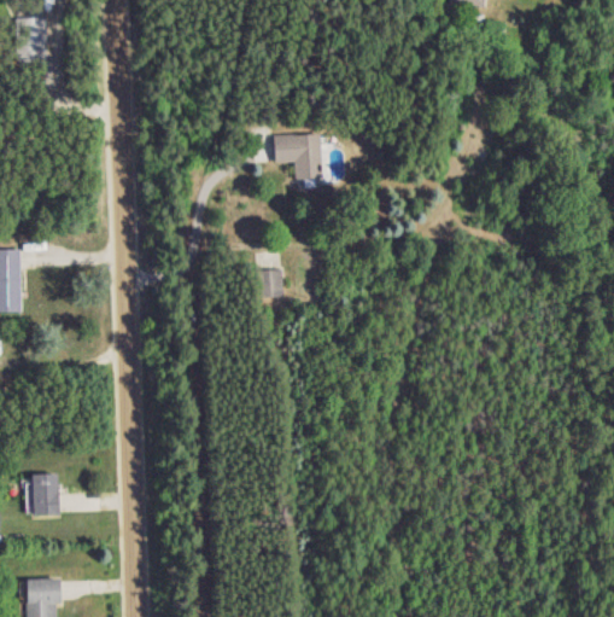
[(50,62),(51,19),(21,19),(21,62),(50,62)]
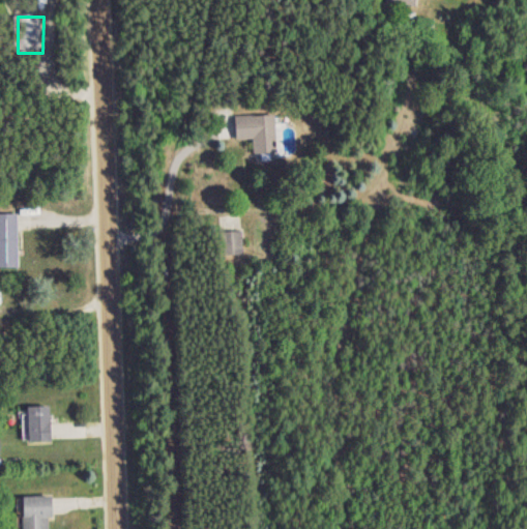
[(254,154),(274,153),(274,142),(276,142),(276,116),(236,116),(236,140),(254,140),(254,154)]
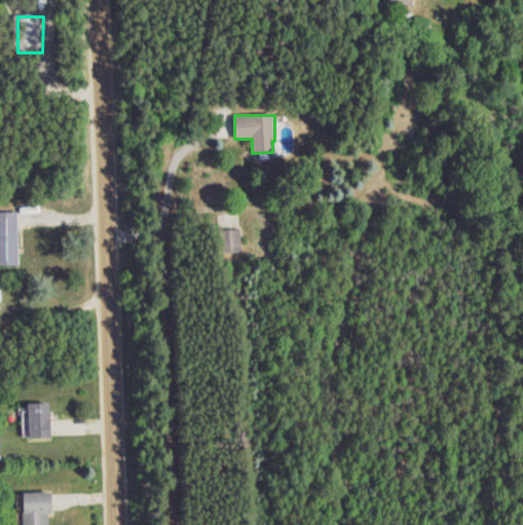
[(0,266),(20,266),(19,213),(0,213),(0,266)]
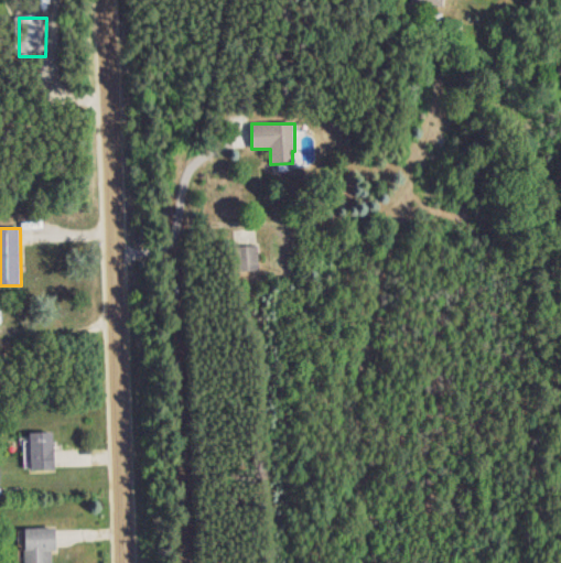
[(260,271),(260,247),(237,248),(238,272),(260,271)]
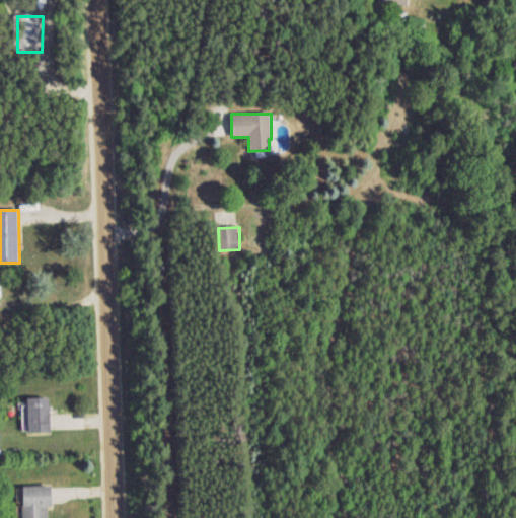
[(28,399),(28,433),(50,433),(50,398),(28,399)]
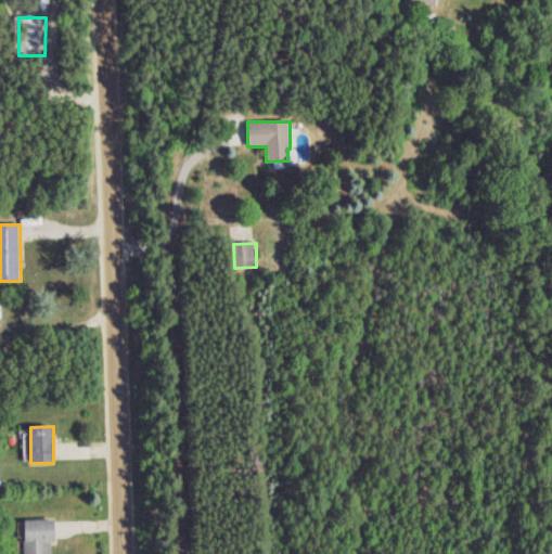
[(54,553),(54,520),(25,520),(25,553),(54,553)]
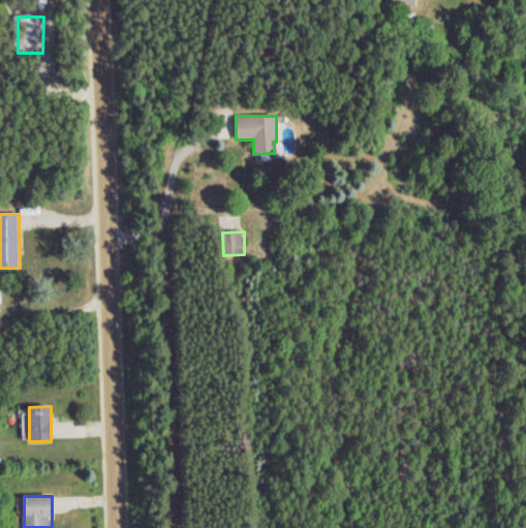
All buildings are outlined.
